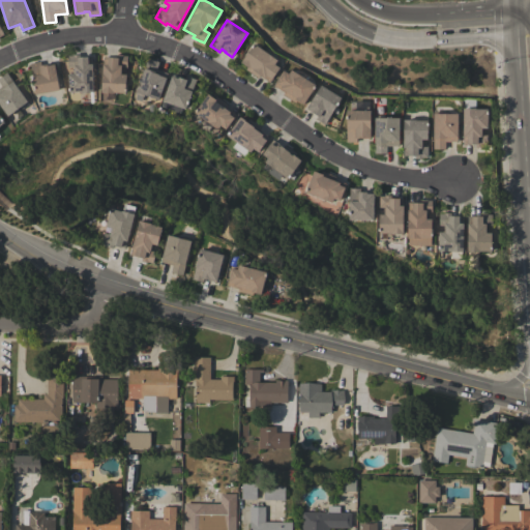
[(277,60),(274,64),(280,67),(272,78),(269,83),(259,76),(258,78),(245,69),(247,66),(241,62),(254,43),(277,60)]
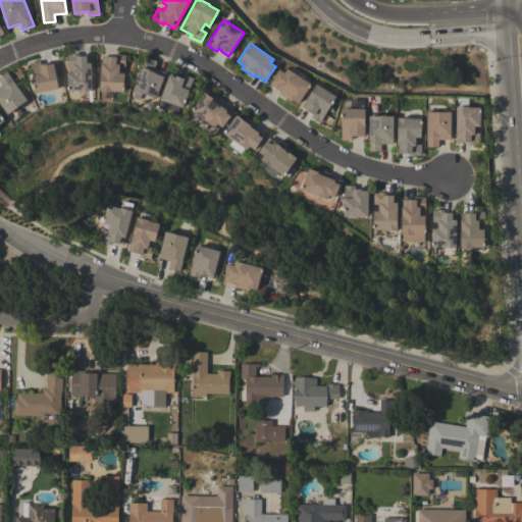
[(67,72),(73,72),(72,66),(67,66),(66,54),(71,54),(71,53),(77,53),(79,56),(91,55),(91,64),(92,91),(80,91),(68,91),(67,72)]
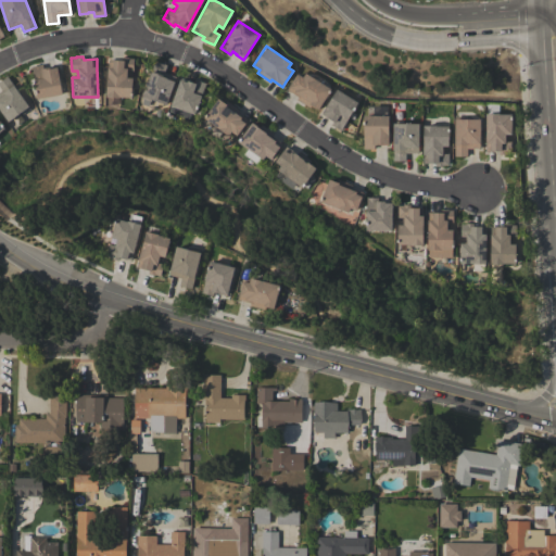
[(109,60),(121,60),(122,57),(128,58),(128,59),(134,59),(133,71),(127,71),(127,77),(133,78),(131,97),(119,97),(119,98),(106,97),(109,60)]
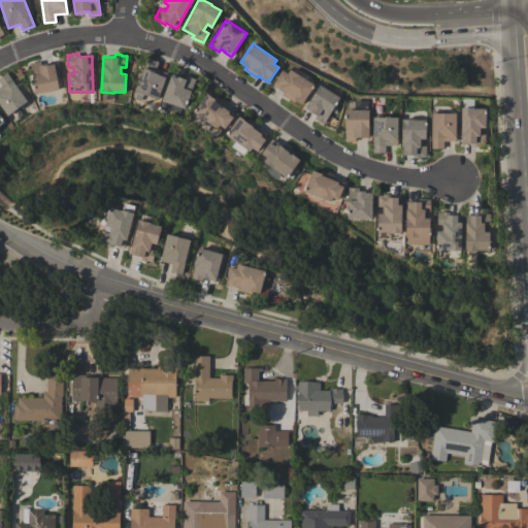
[(144,94),(143,96),(142,96),(140,101),(134,99),(136,94),(134,93),(147,58),(159,62),(156,69),(167,73),(158,99),(144,94)]
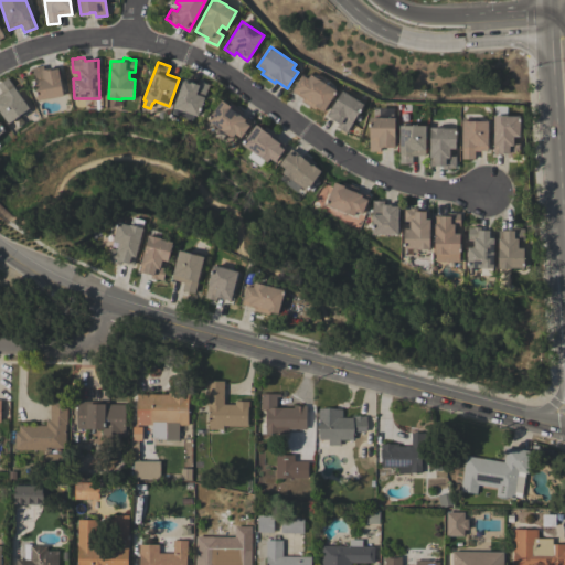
[(39,100),(32,67),(43,65),(43,70),(51,67),(51,70),(59,68),(63,96),(39,100)]
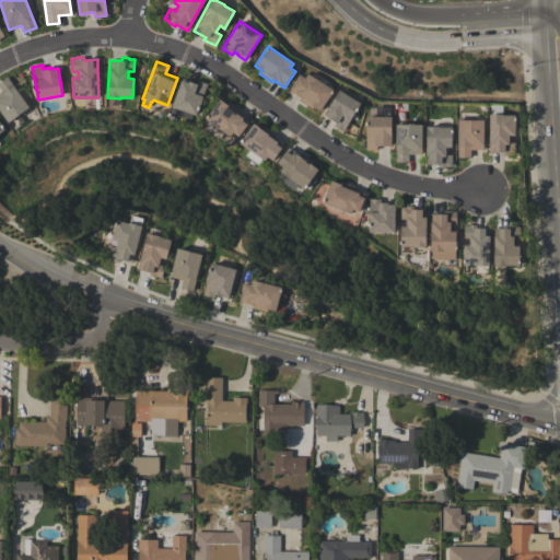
[(334,90),(321,111),(313,106),(312,108),(299,100),(300,97),(289,91),(299,74),(304,78),(307,73),(334,90)]
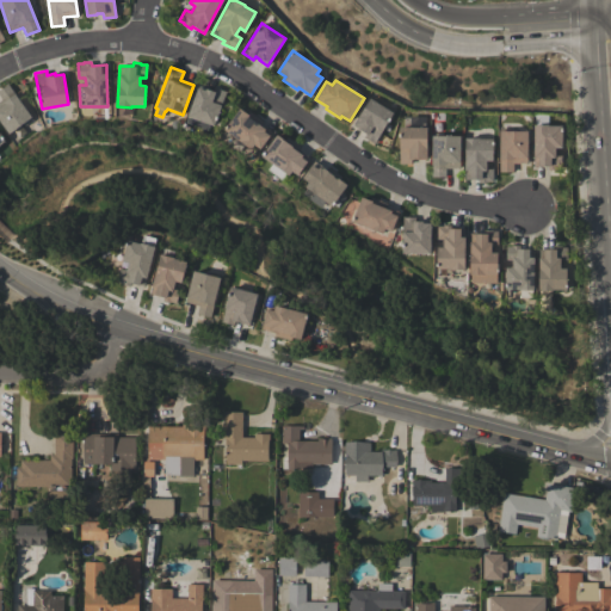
[(34,119),(25,125),(23,123),(8,134),(0,122),(0,99),(1,99),(0,97),(0,88),(7,84),(34,119)]
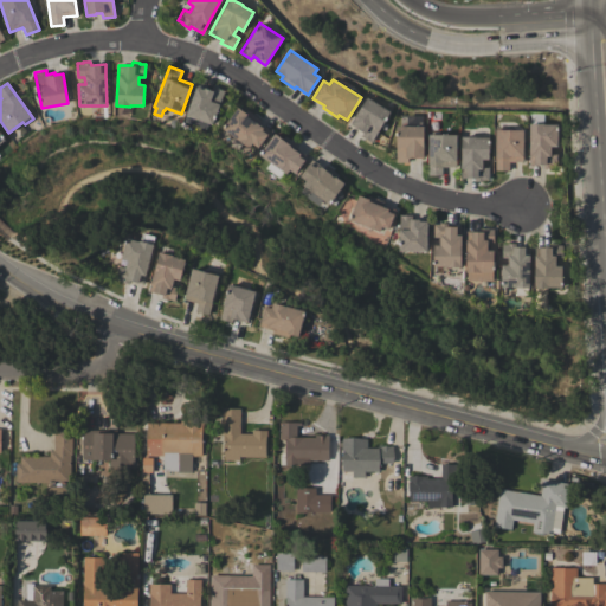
[(185,121),(187,116),(186,115),(197,85),(212,90),(213,86),(225,91),(212,124),(208,123),(206,129),(185,121)]
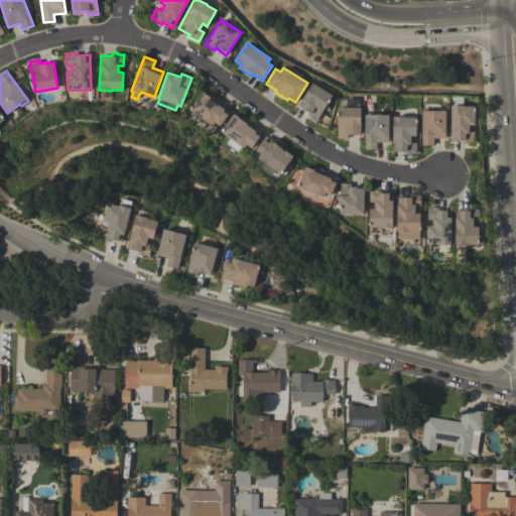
[(332,95),(315,121),(306,116),(308,113),(297,106),(312,83),(332,95)]
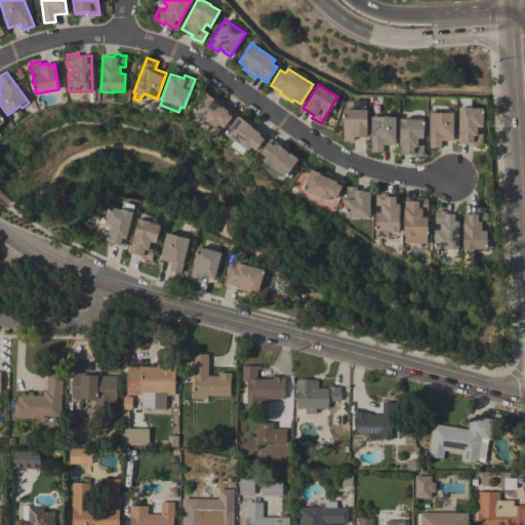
[(193,111),(206,93),(212,97),(214,95),(226,104),(225,106),(235,114),(224,128),(218,124),(215,128),(193,111)]
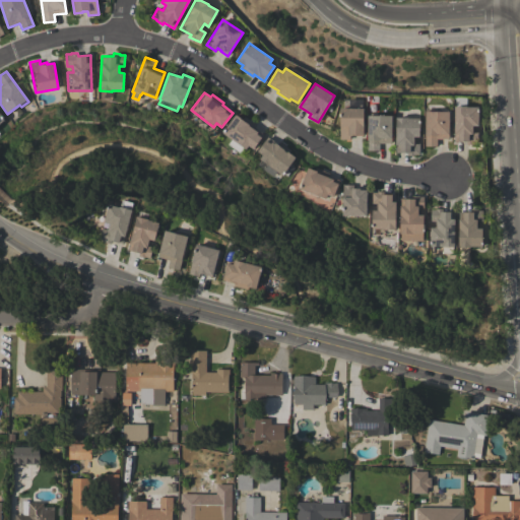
[(454,106),(466,107),(478,107),(478,125),(472,125),(472,132),(477,132),(477,143),(472,143),(472,144),(466,144),(466,141),(454,141),(454,106)]
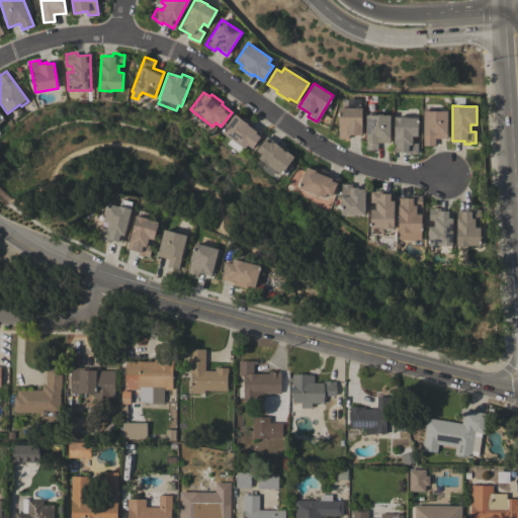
[(338,107),(362,108),(361,135),(348,135),(348,139),(338,139),(338,107)]
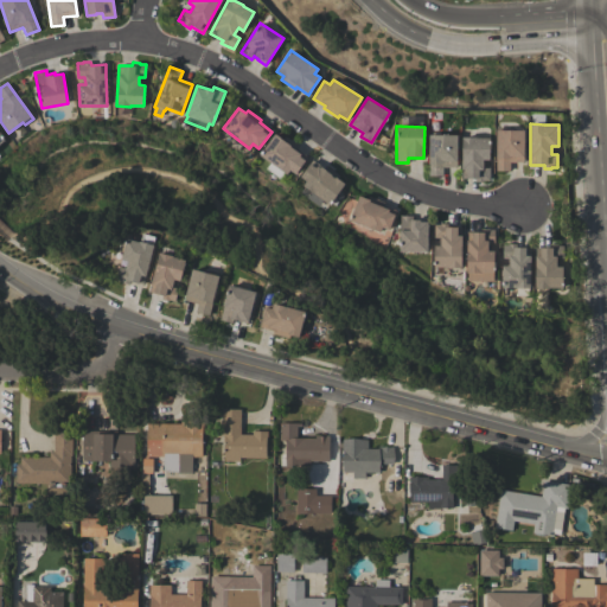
[(497,127),(506,127),(506,131),(524,131),(523,163),(510,163),(510,171),(496,171),(497,127)]
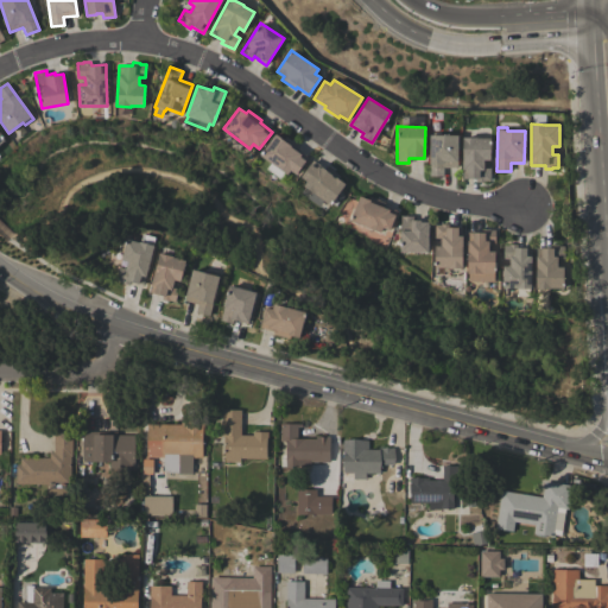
[(430,132),(441,132),(441,135),(457,135),(457,168),(443,168),(443,176),(429,176),(430,132)]
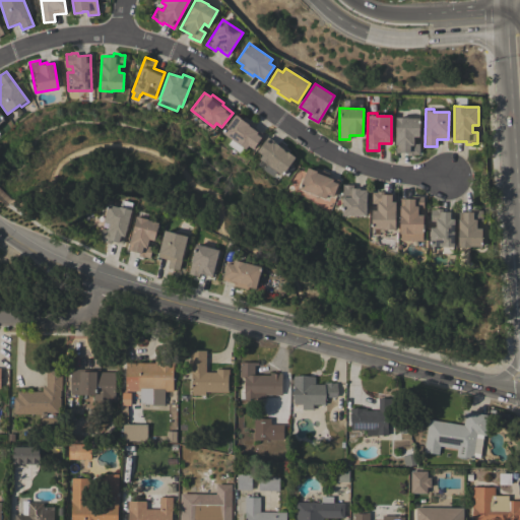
[(229,144),(232,139),(222,133),(236,114),(243,119),(244,117),(255,125),(254,127),(264,134),(253,149),(249,145),(246,149),(245,148),(241,153),(229,144)]
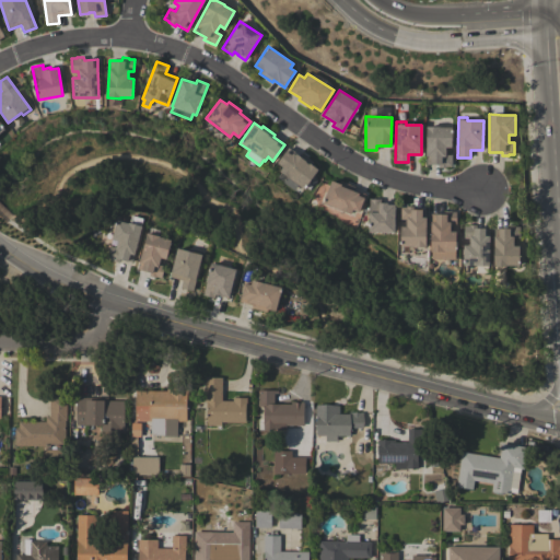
[(426,126),(439,126),(439,128),(451,127),(451,147),(445,147),(445,154),(452,154),(452,166),(445,166),(445,167),(439,167),(439,164),(426,164),(426,126)]
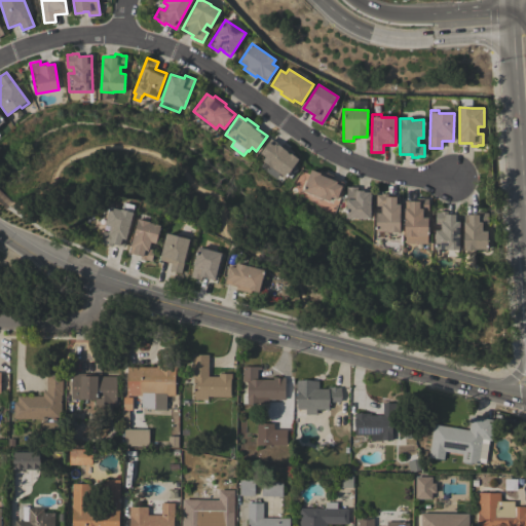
[(265,172),(269,165),(262,160),(265,156),(260,153),(270,139),(280,146),(283,144),(294,152),(292,154),(299,159),(286,177),(285,177),(280,182),(265,172)]
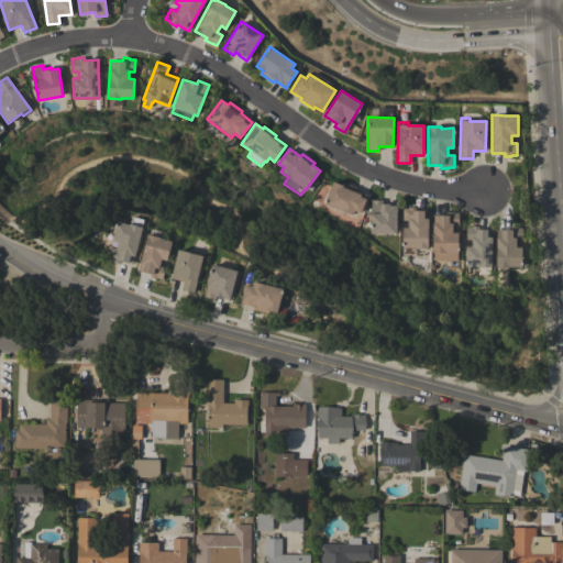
[(324,205),(333,181),(341,185),(342,181),(356,187),(355,190),(367,195),(361,213),(354,210),(352,214),(324,205)]
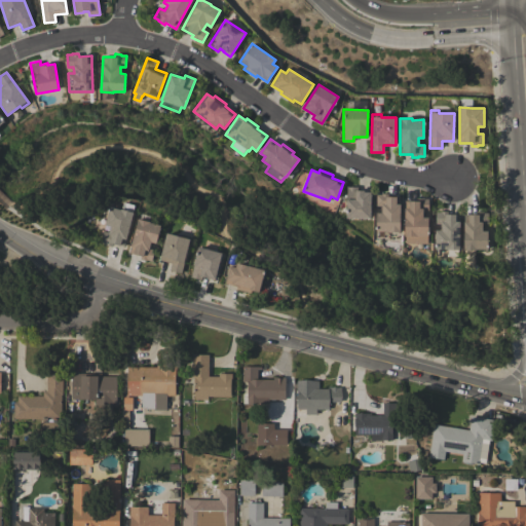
[(346,218),(346,187),(357,187),(357,191),(362,191),(362,190),(370,190),(370,218),(346,218)]
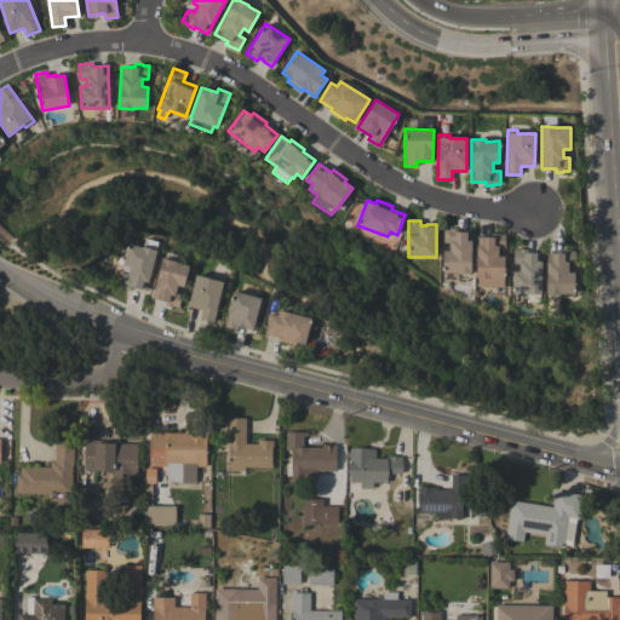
[(443,273),(443,251),(449,251),(449,242),(443,242),(443,229),(449,229),(449,228),(457,228),(457,231),(471,231),(471,274),(457,274),(457,273),(443,273)]
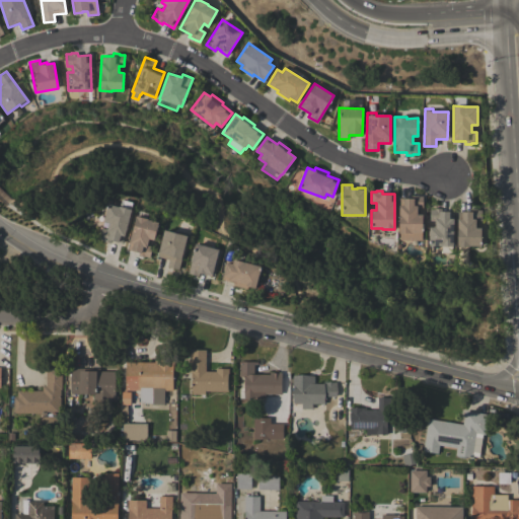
[(399,233),(398,233),(398,206),(400,206),(400,199),(411,199),(411,196),(418,196),(418,197),(423,197),(423,208),(417,208),(417,215),(423,215),(422,232),(421,240),(399,240),(399,233)]
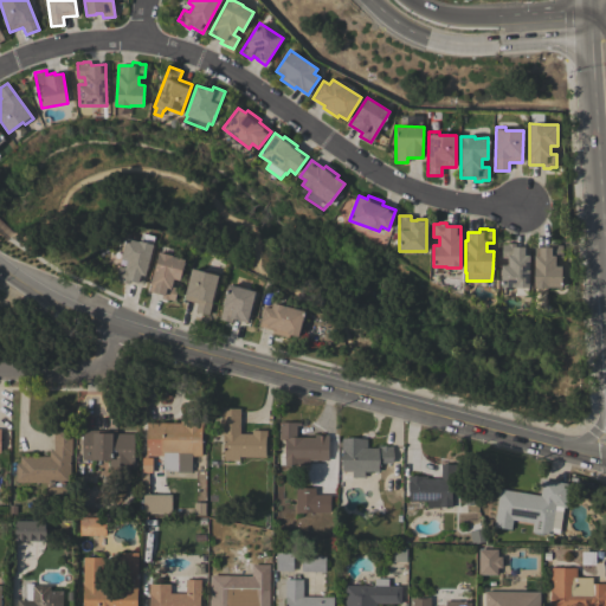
[(155,237),(153,244),(153,245),(143,284),(129,281),(129,284),(121,282),(121,281),(116,279),(120,266),(126,268),(127,260),(121,259),(126,238),(139,242),(139,240),(140,242),(142,233),(155,237)]
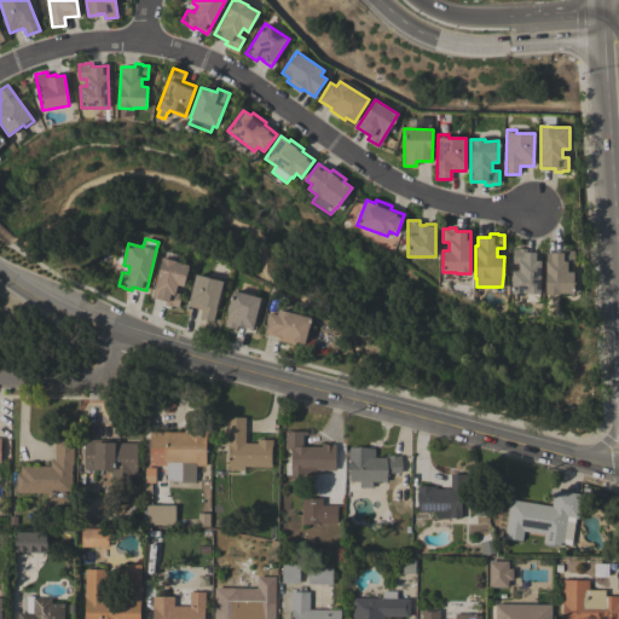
[(512,271),(519,271),(519,264),(513,264),(513,249),(518,249),(526,249),(526,252),(541,252),(541,261),(541,294),(525,294),(525,293),(512,293),(512,271)]
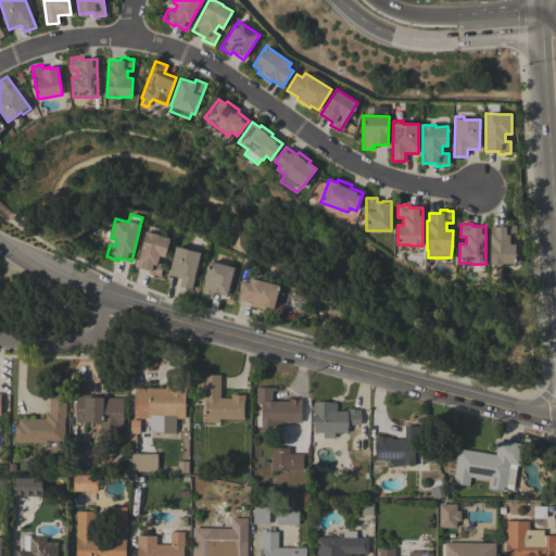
[(515,263),(503,263),(503,264),(490,264),(490,227),(503,227),(503,224),(510,224),(510,225),(516,225),(516,237),(509,237),(509,244),(515,244),(515,263)]
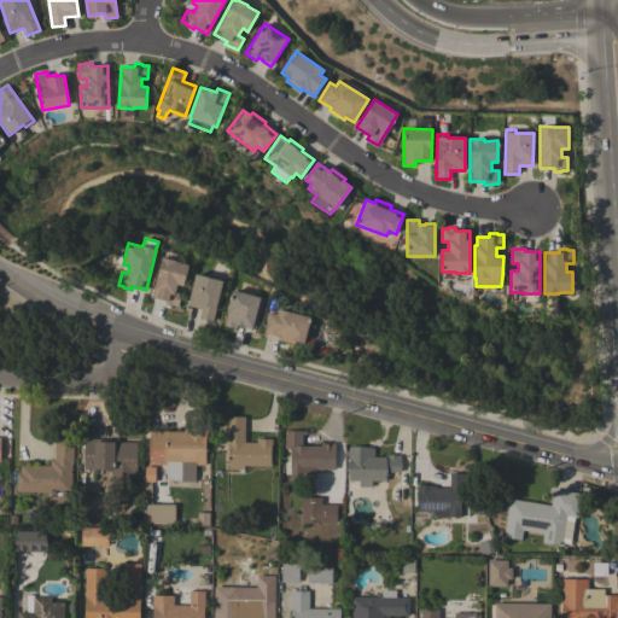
[(184,286),(178,284),(175,292),(181,293),(178,307),(173,305),(173,307),(164,304),(165,301),(152,297),(162,257),(176,261),(176,262),(188,264),(184,286)]
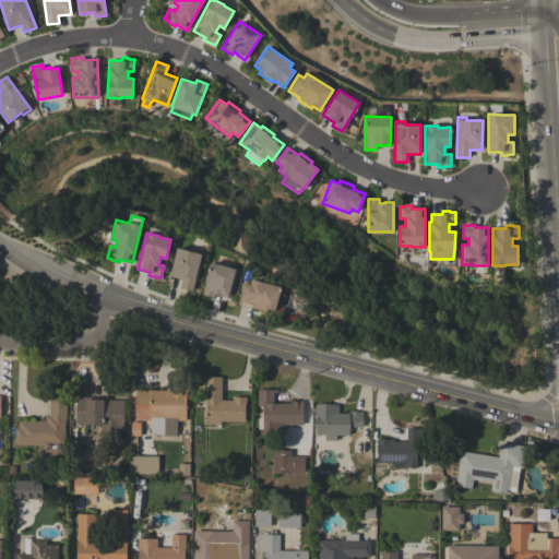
[(180,287),(182,280),(169,276),(177,248),(192,252),(193,249),(202,251),(192,290),(180,287)]
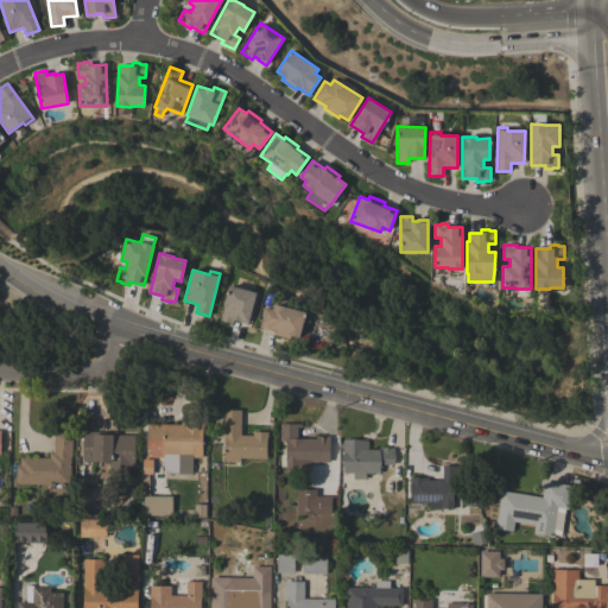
[(257,292),(248,323),(233,320),(233,323),(221,321),(225,306),(223,306),(229,285),(257,292)]
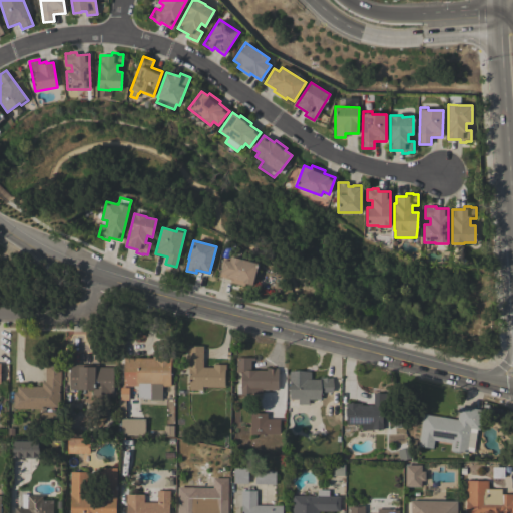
[(258,264),(252,285),(244,283),(244,286),(230,282),(230,280),(219,277),(223,260),(229,261),(230,257),(258,264)]
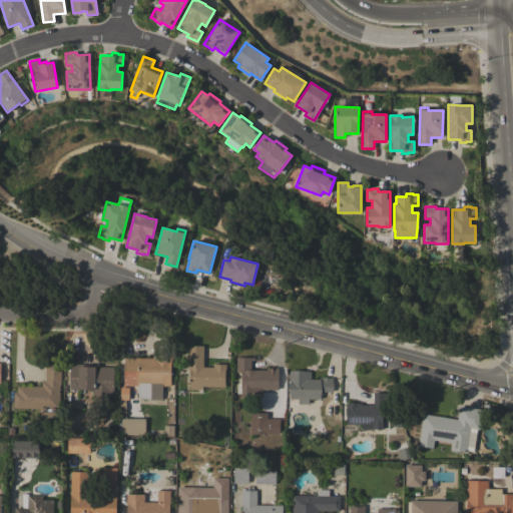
[(202,367),(213,367),(213,364),(225,364),(225,372),(224,372),(224,387),(202,387),(202,390),(189,390),(189,375),(188,375),(188,368),(186,368),(187,346),(203,346),(202,367)]
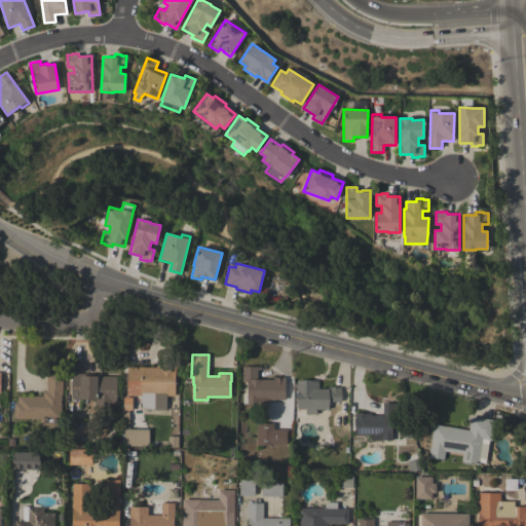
[(156,367),(156,364),(175,364),(175,396),(166,396),(166,410),(153,410),(153,396),(126,396),(127,367),(156,367)]
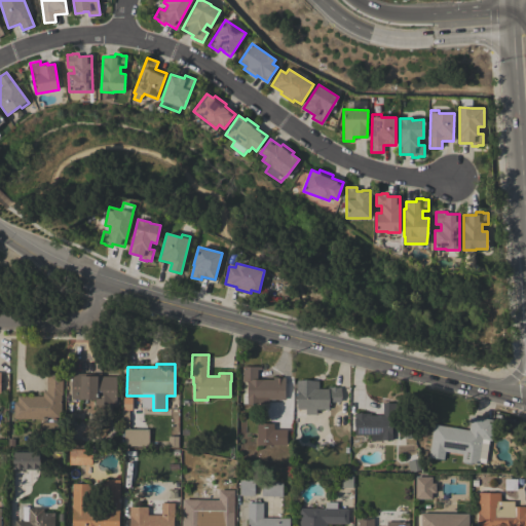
[(293,398),(285,398),(285,400),(268,400),(268,405),(247,405),(247,404),(241,404),(241,392),(248,392),(248,382),(246,382),(246,381),(242,381),(242,367),(261,367),(261,369),(257,369),(257,379),(273,380),(273,377),(276,377),(276,378),(282,378),(282,377),(285,377),(285,380),(293,380),(293,398)]
